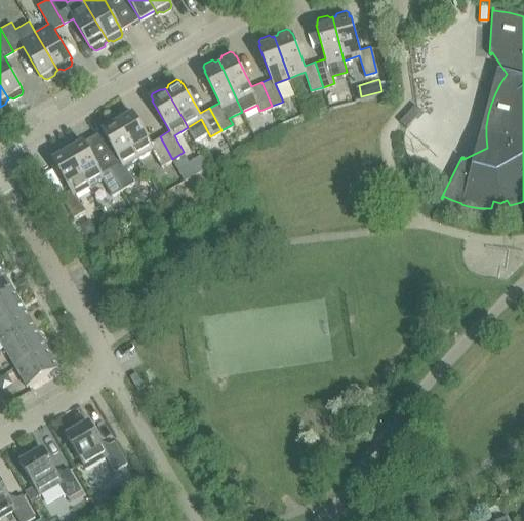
[(313,98),(303,103),(306,110),(316,106),(313,98)]
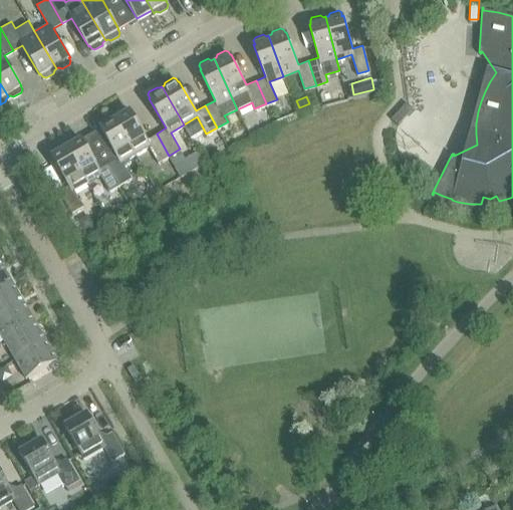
[(406,100),(391,116),(398,122),(413,106),(406,100)]
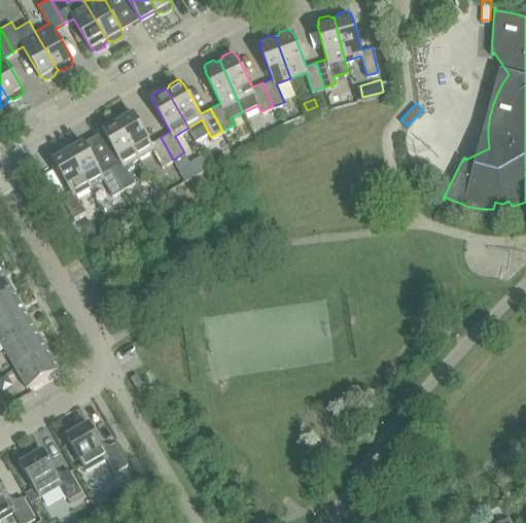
[(119,113),(118,116),(116,117),(138,157),(152,148),(162,166),(173,160),(161,137),(150,142),(133,112),(132,112),(130,109),(127,108),(119,113)]
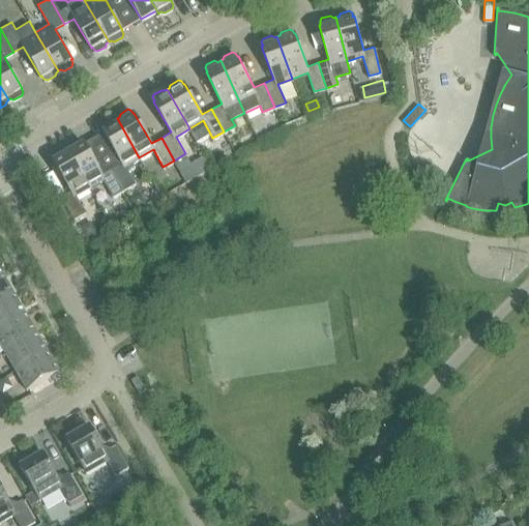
[(139,157),(117,118),(114,119),(111,119),(104,123),(103,126),(104,129),(103,130),(120,161),(111,167),(124,190),(136,182),(125,166),(139,157)]
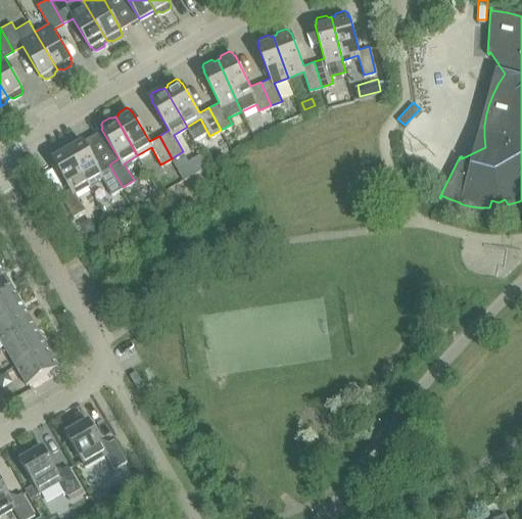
[(68,141),(67,144),(65,145),(88,184),(101,176),(111,193),(123,187),(109,164),(100,170),(83,140),(82,140),(80,137),(77,136),(68,141)]
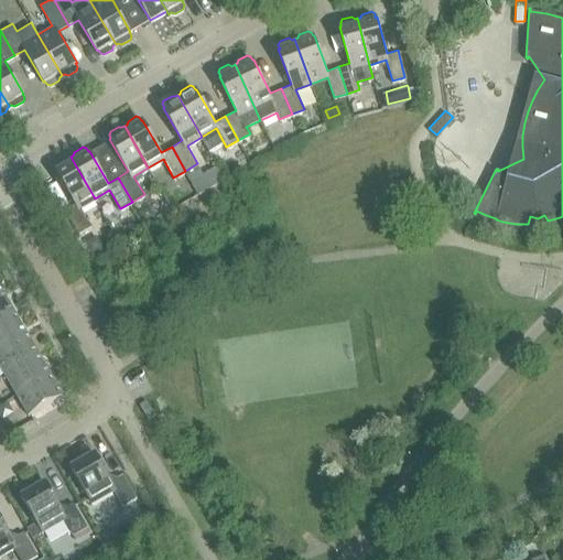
[(95,198),(71,157),(68,158),(65,158),(56,162),(55,165),(57,169),(56,170),(75,202),(65,208),(78,233),(90,225),(80,206),(95,198)]
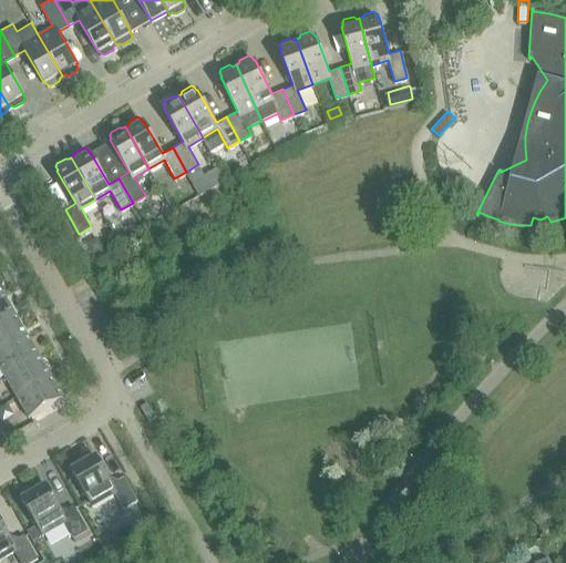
[(150,206),(140,212),(145,222),(155,215),(150,206)]
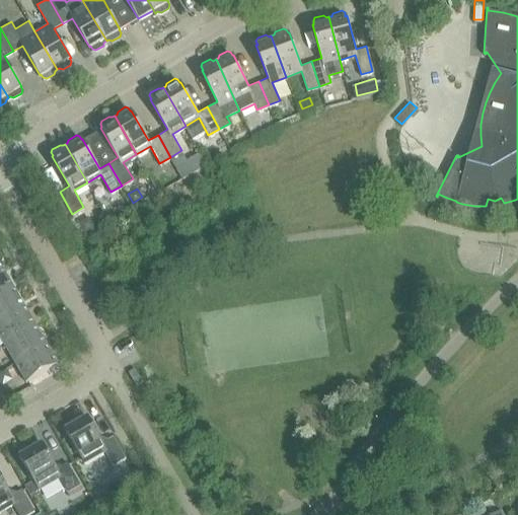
[(88,217),(78,222),(83,231),(93,225),(88,217)]
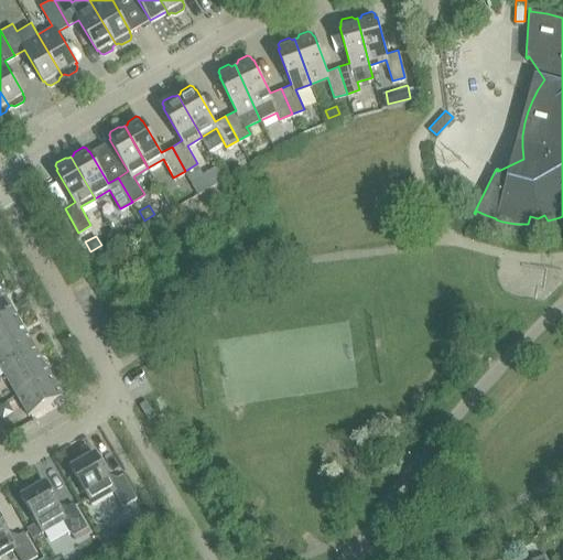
[(0,318),(13,311),(1,290),(0,291),(0,318)]
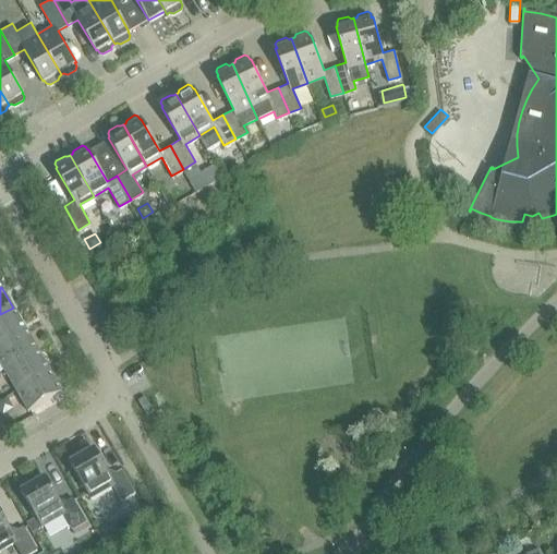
[(0,341),(25,328),(13,308),(0,314),(0,341)]
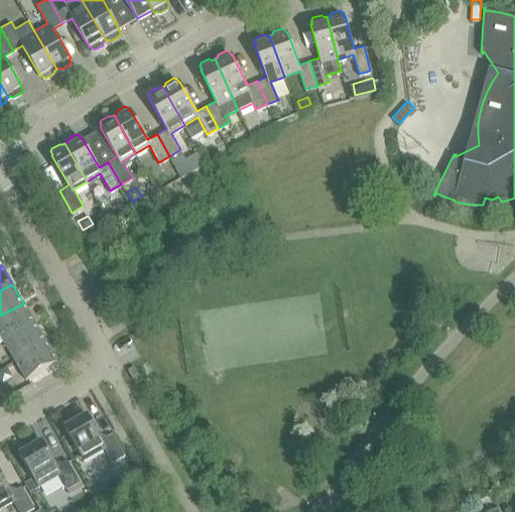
[(0,335),(3,340),(34,323),(23,303),(0,315),(0,335)]
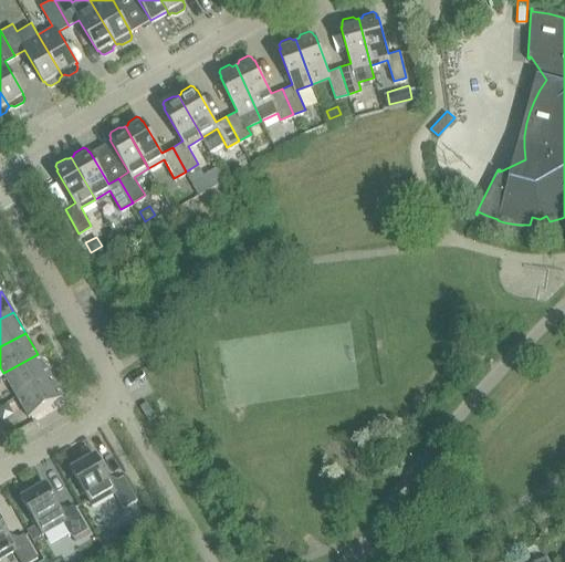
[(3,373),(16,394),(49,374),(38,354),(3,373)]
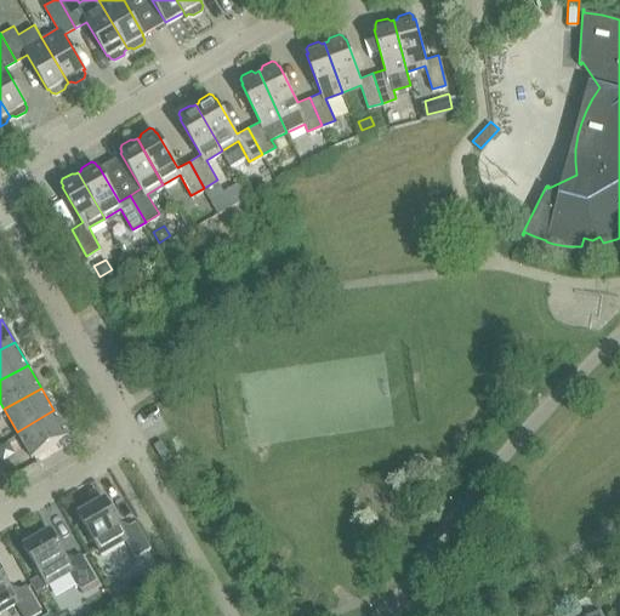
[(67,433),(53,410),(17,432),(30,455),(67,433)]
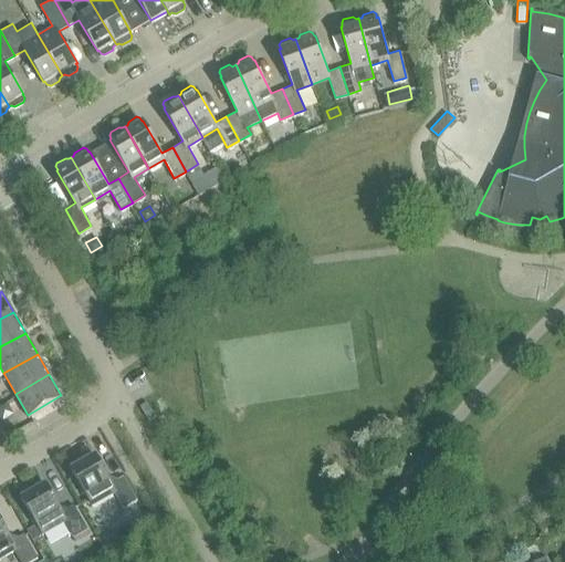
[(71,468),(80,482),(77,484),(83,492),(85,491),(92,503),(114,491),(123,507),(137,498),(123,475),(112,481),(96,454),(94,455),(92,451),(89,450),(72,460),(72,464),(73,467),(71,468)]
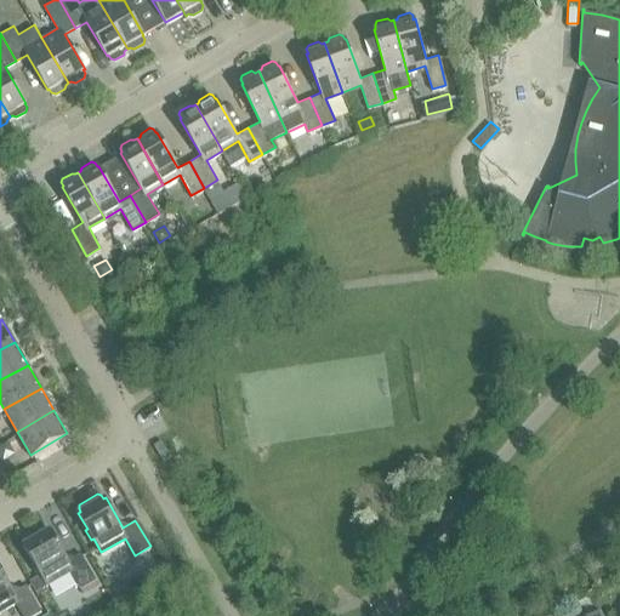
[(23,545),(33,559),(30,562),(37,571),(39,570),(39,571),(46,583),(70,569),(80,587),(96,577),(81,552),(68,559),(51,529),(49,530),(46,526),(44,525),(24,536),(24,540),(26,542),(23,545)]
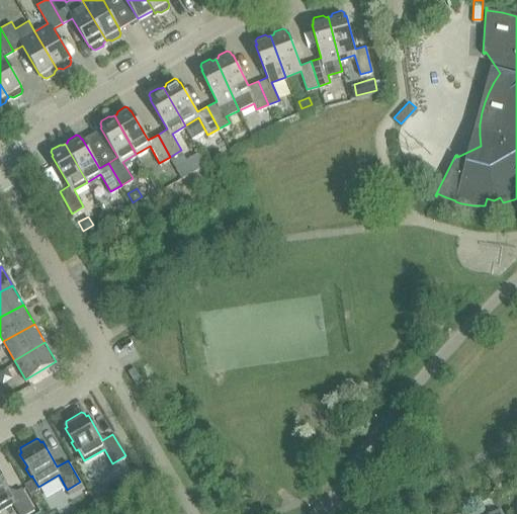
[(0,508),(12,501),(19,513),(24,513),(34,508),(21,487),(11,493),(0,474),(0,508)]
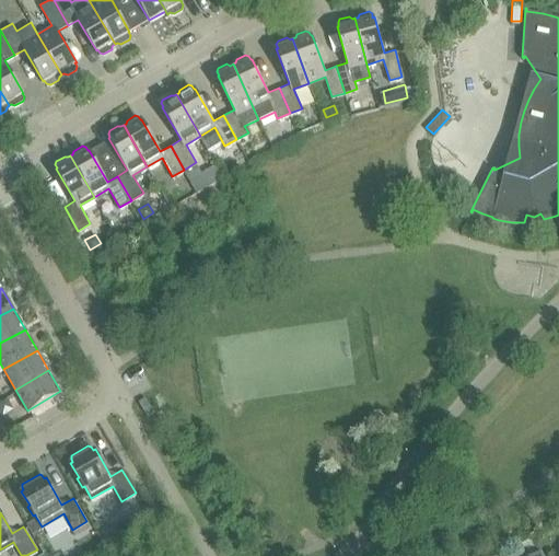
[(35,516),(26,521),(32,532),(42,526),(35,516)]
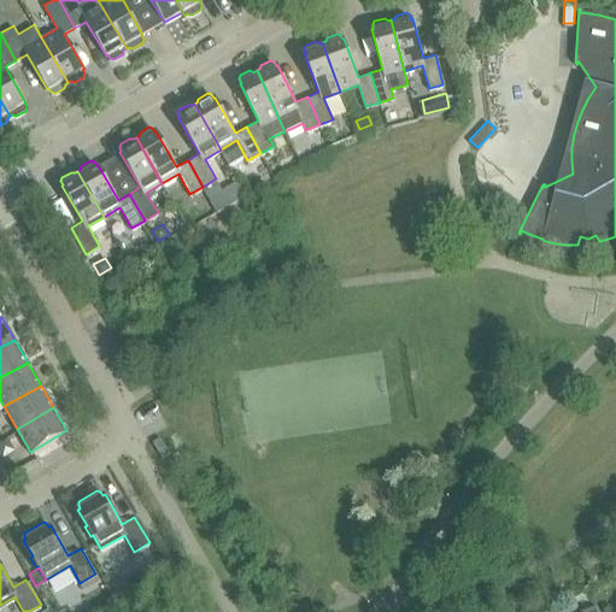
[(127,575),(111,584),(116,593),(132,583),(127,575)]
